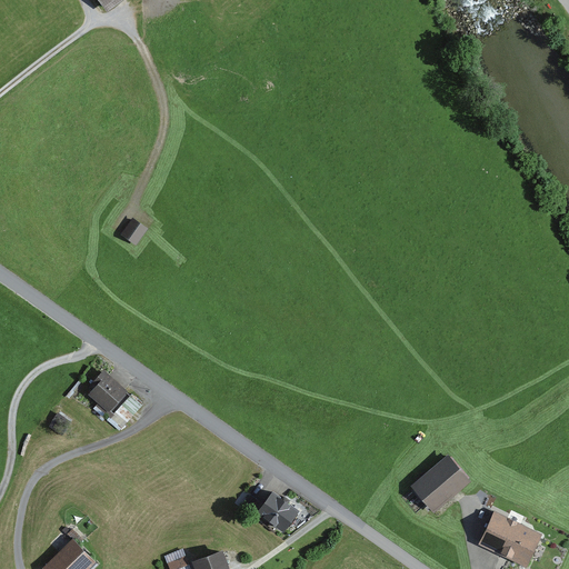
[(92,0),(103,13),(120,0),(92,0)]
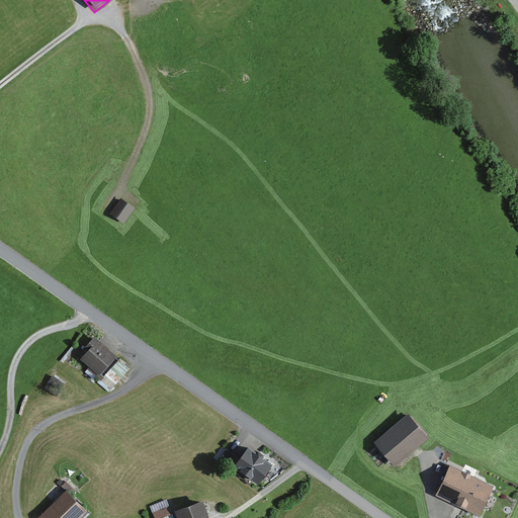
[(123,198),(110,214),(121,224),(135,207),(123,198)]
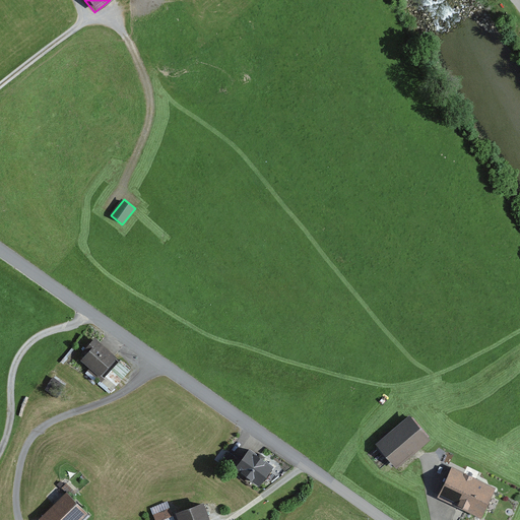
[(91,344),(76,364),(96,380),(112,362),(91,344)]
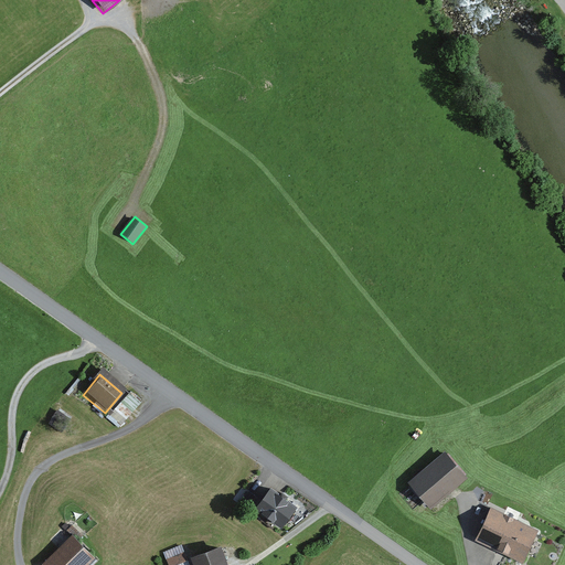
[(123,401),(134,408),(141,397),(130,390),(123,401)]
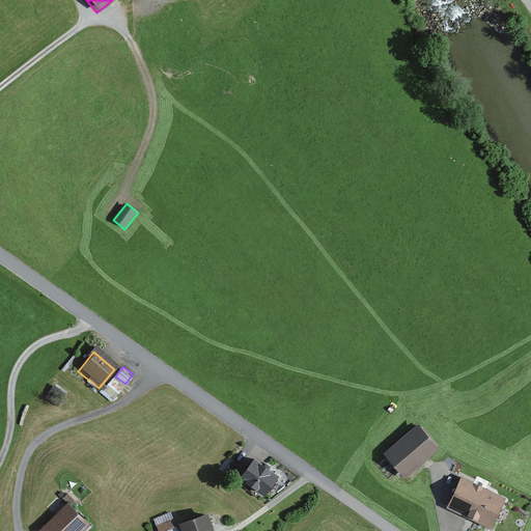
[(416,426),(385,455),(406,477),(437,449),(416,426)]
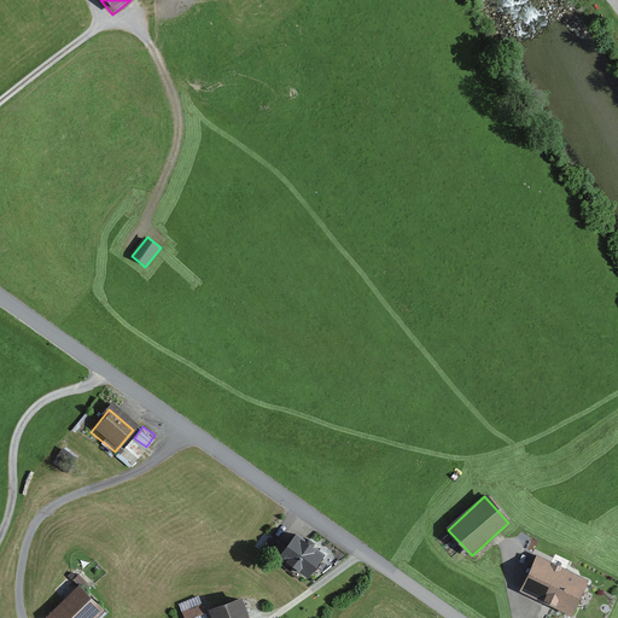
[(289,537),(273,559),(302,579),(318,558),(289,537)]
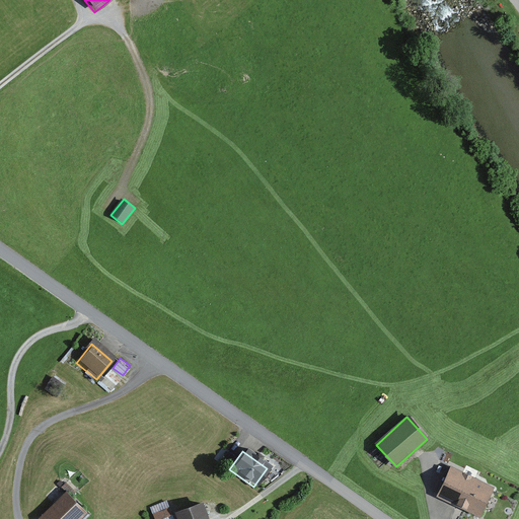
[(448,469),(434,496),(478,518),(492,492),(448,469)]
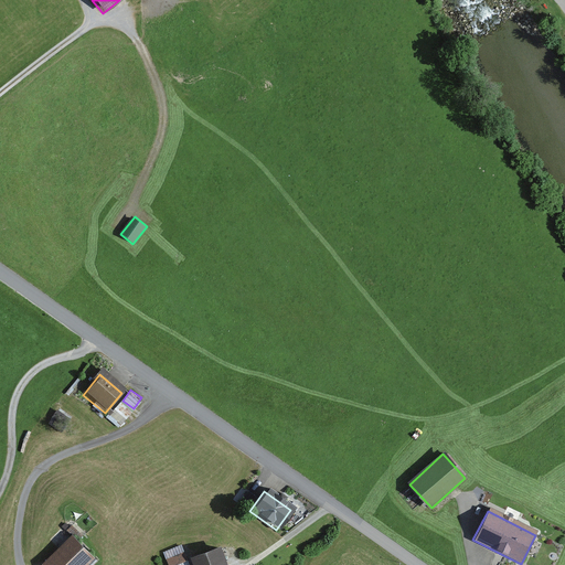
[(68,539),(41,564),(84,564),(89,561),(68,539)]
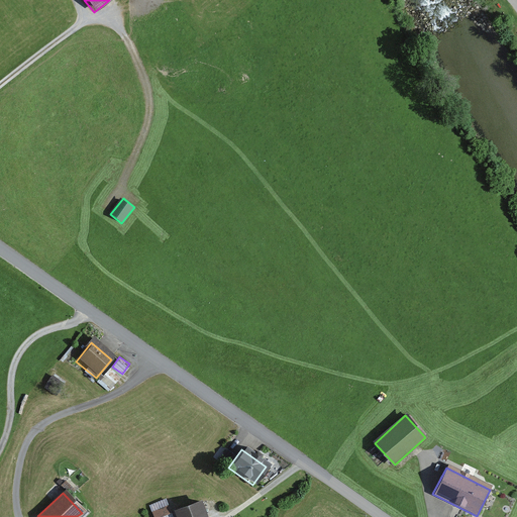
[(203,516),(200,503),(171,510),(172,516),(203,516)]
